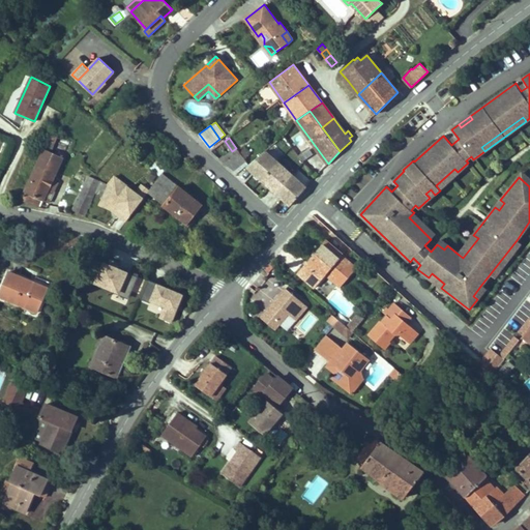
[(246,160),(244,158),(248,154),(243,148),(224,163),(234,171),(246,160)]
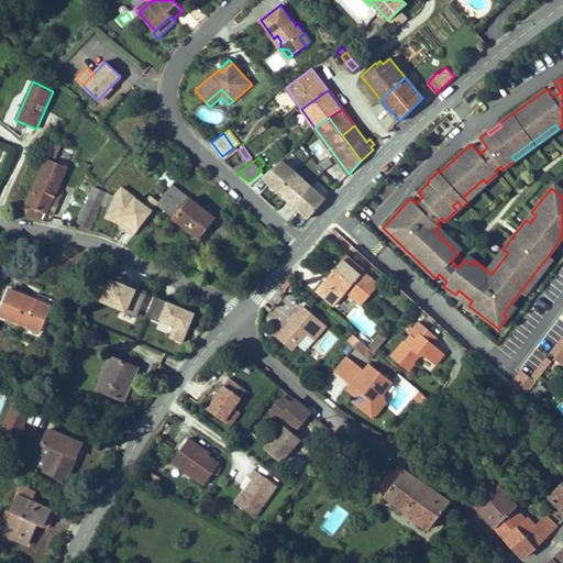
[(66,168),(47,159),(44,165),(64,174),(66,168)]
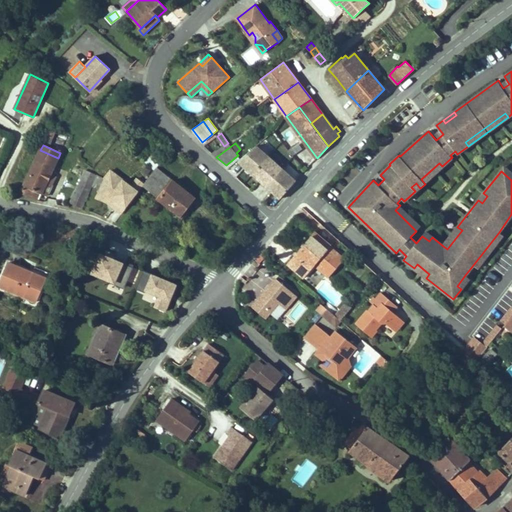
[(253,174),(269,157),(256,146),(238,161),(253,174)]
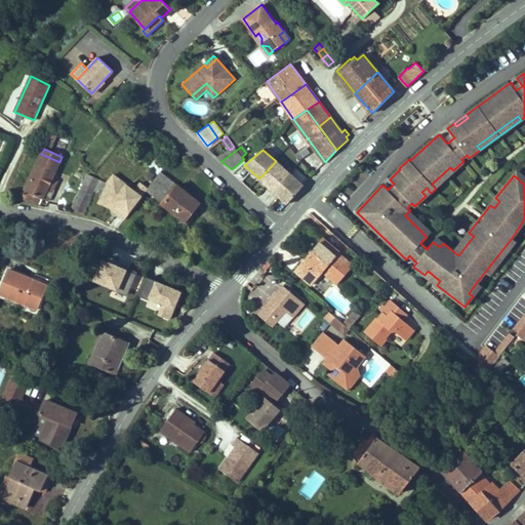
[(48,201),(57,182),(51,178),(59,162),(41,154),(22,198),(40,203),(42,198),(48,201)]
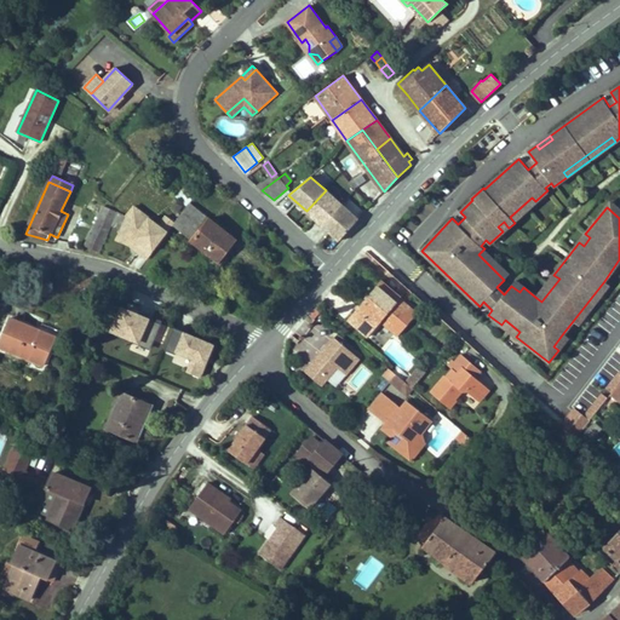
[(179,187),(173,196),(188,206),(194,196),(179,187)]
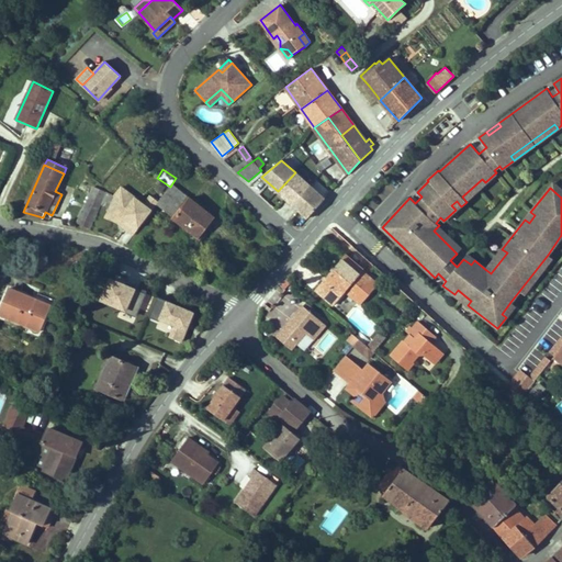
[(251,184),(263,173),(261,170),(248,181),(251,184)]
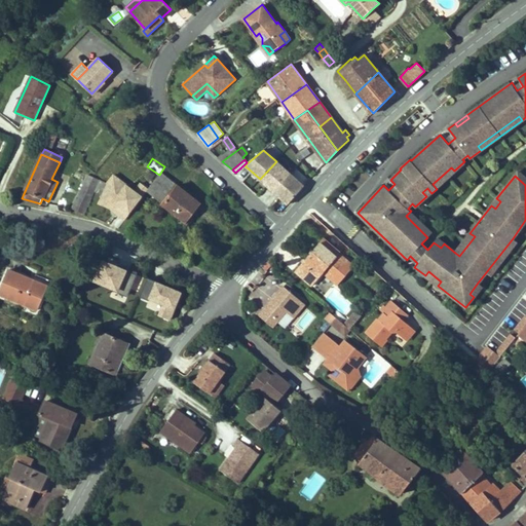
[(273,191),(290,174),(276,161),(260,179),(273,191)]
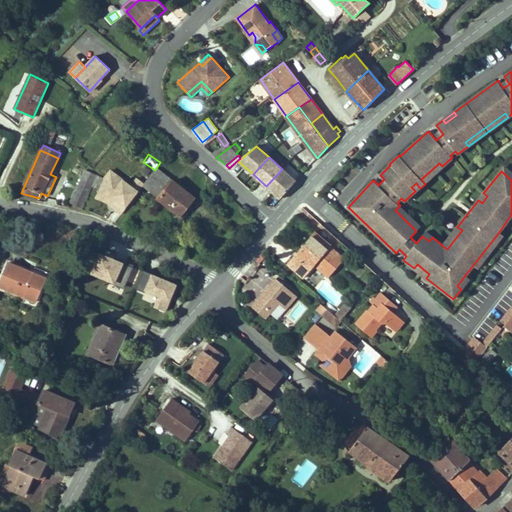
[(424,183),(442,166),(439,163),(421,179),(424,183)]
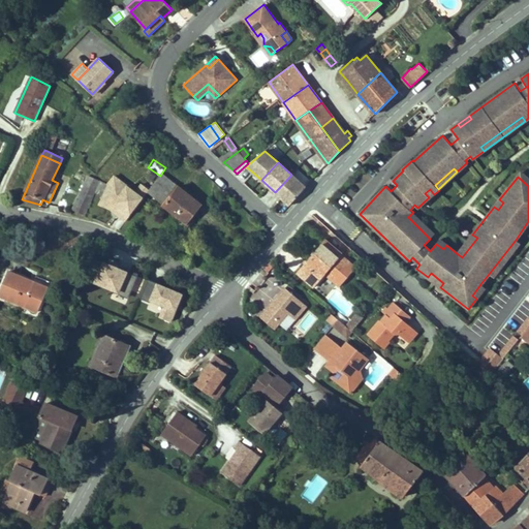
[(148,192),(159,177),(155,173),(143,188),(148,192)]
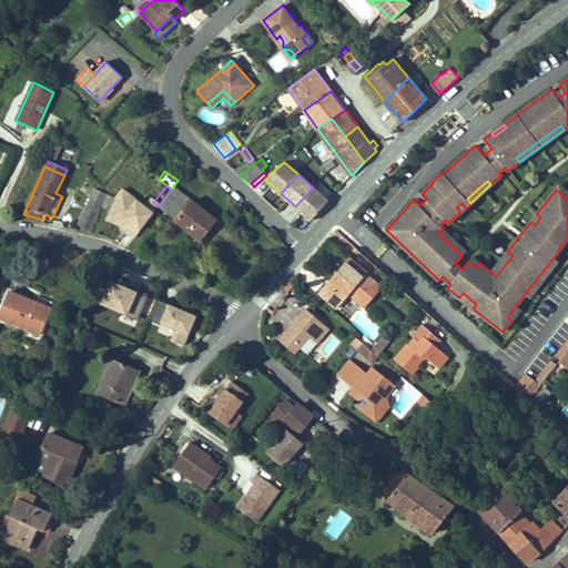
[(165,212),(181,191),(174,185),(171,190),(159,206),(165,212)]
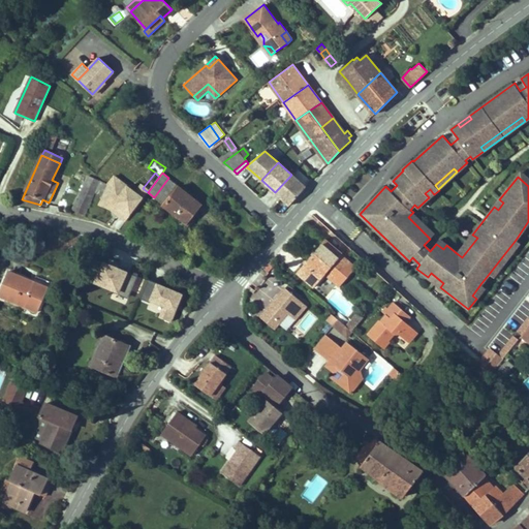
[(528,179),(521,173),(518,177),(528,186),(528,179)]
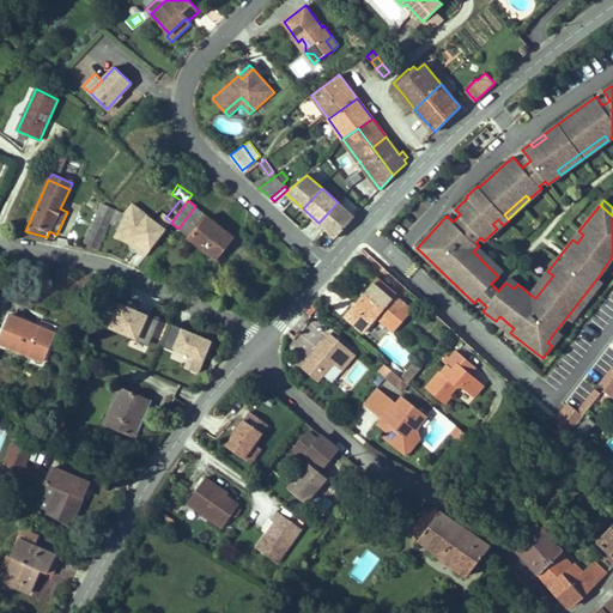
[(335,238),(354,217),(338,202),(319,223),(335,238)]
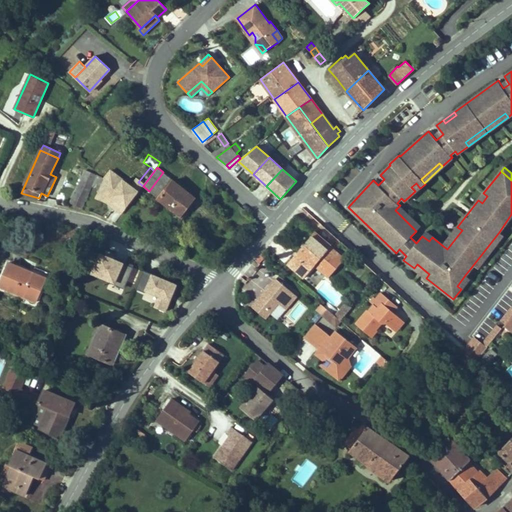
[(88,194),(91,186),(99,190),(105,178),(86,170),(71,202),(82,207),(88,194)]
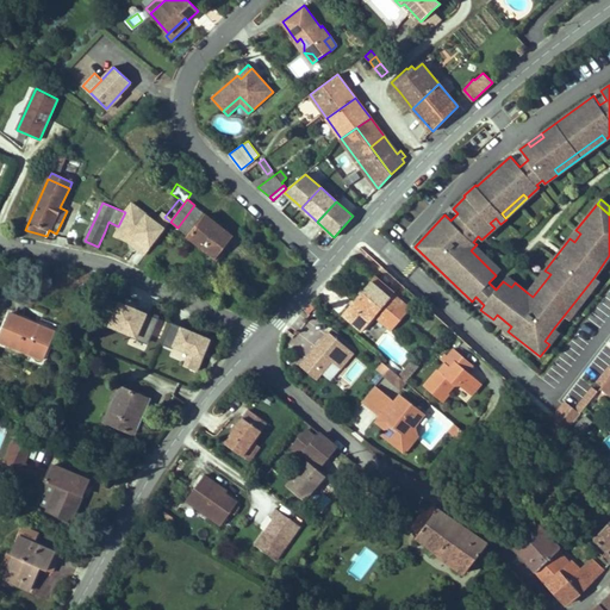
[(232,235),(194,205),(178,228),(215,257),(232,235)]
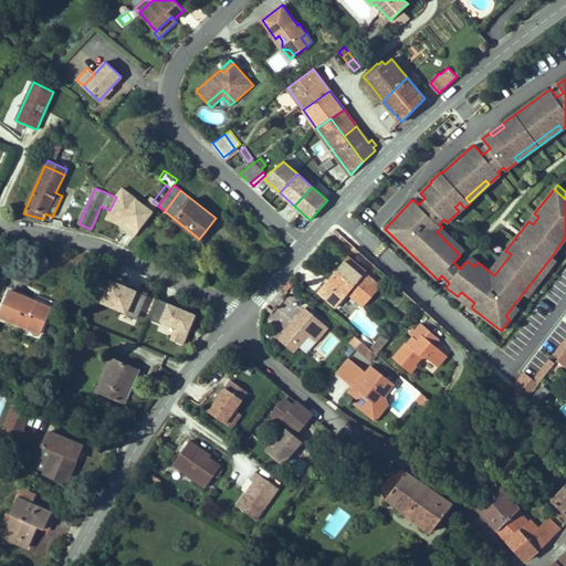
[(459,211),(463,207),(460,202),(454,207),(459,211)]
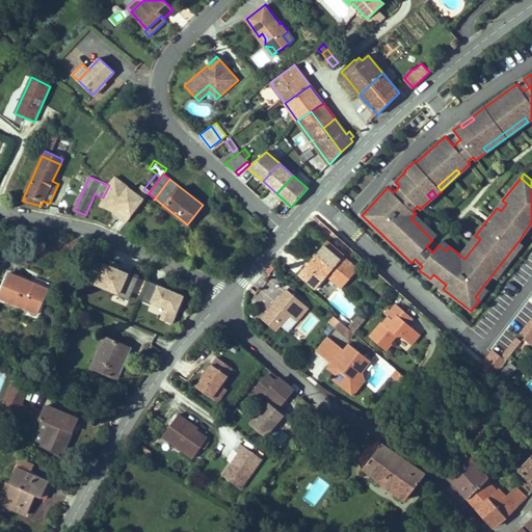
[(100,205),(103,197),(95,193),(91,202),(100,205)]
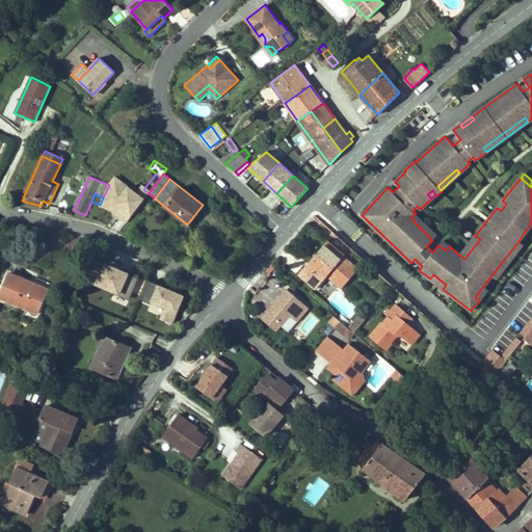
[(501,211),(506,204),(502,201),(497,208),(501,211)]
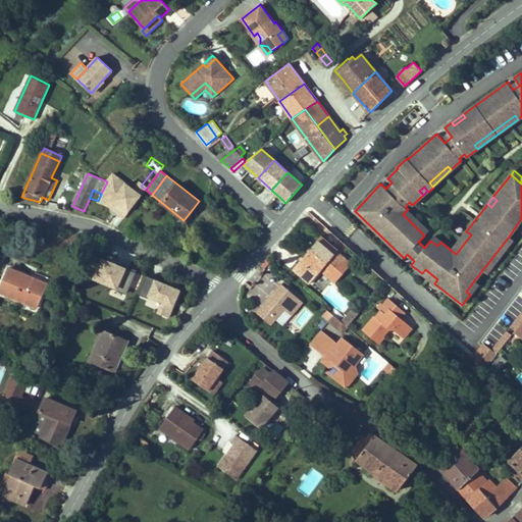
[(428,231),(407,210),(403,214),(424,236),(428,231)]
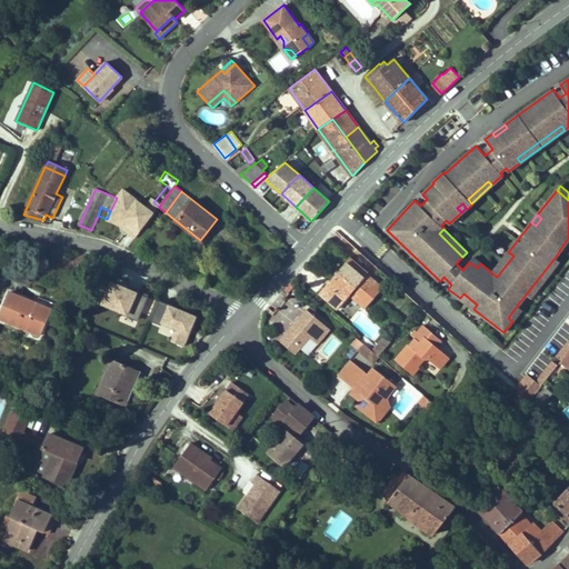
[(497,277),(513,256),(508,252),(492,273),(497,277)]
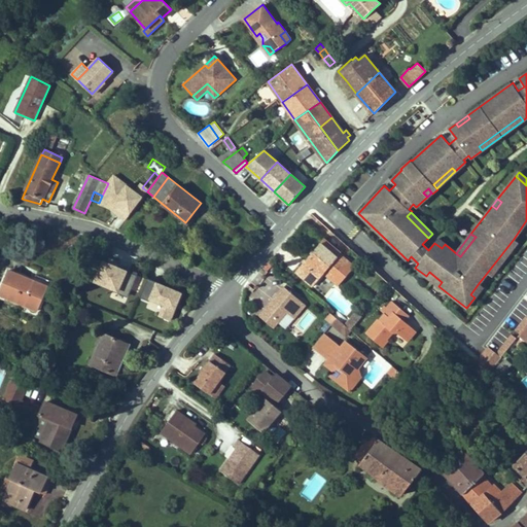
[(341,252),(324,238),(320,243),(334,254),(331,257),(335,259),(340,253),(341,252)]
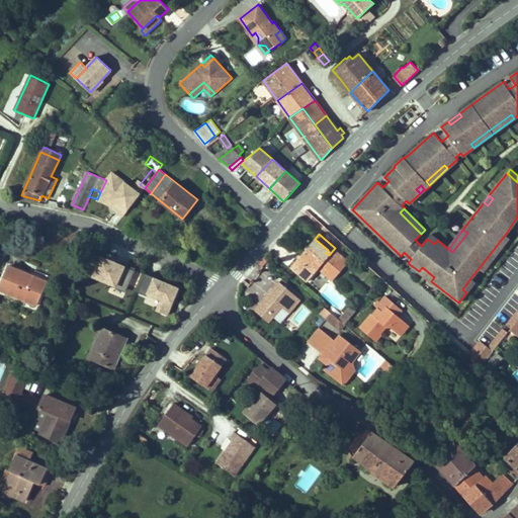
[(434,244),(437,240),(430,235),(427,239),(434,244)]
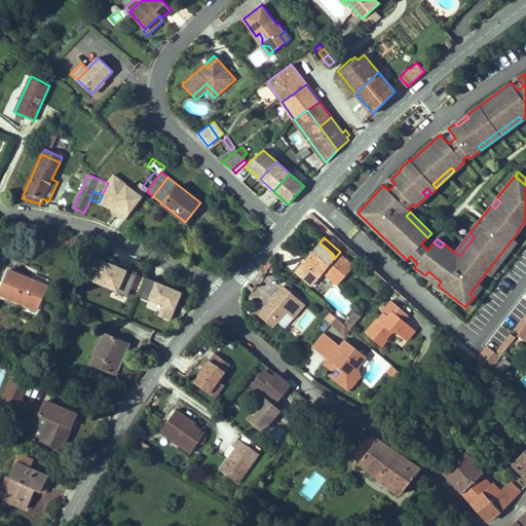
[(490,275),(517,241),(513,238),(486,272),(490,275)]
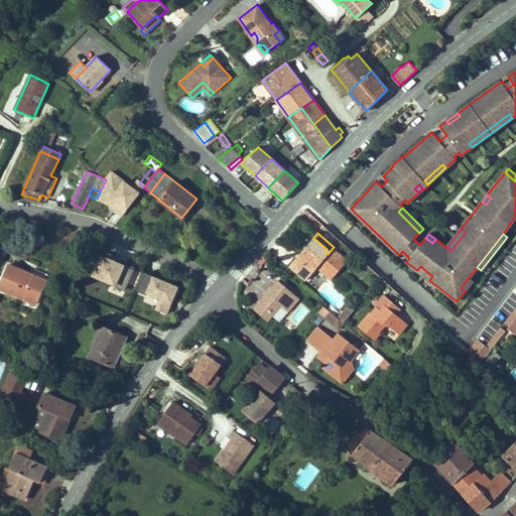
[(348,261),(333,248),(328,254),(325,252),(327,249),(313,238),(290,265),(306,280),(317,267),(332,279),(348,261)]
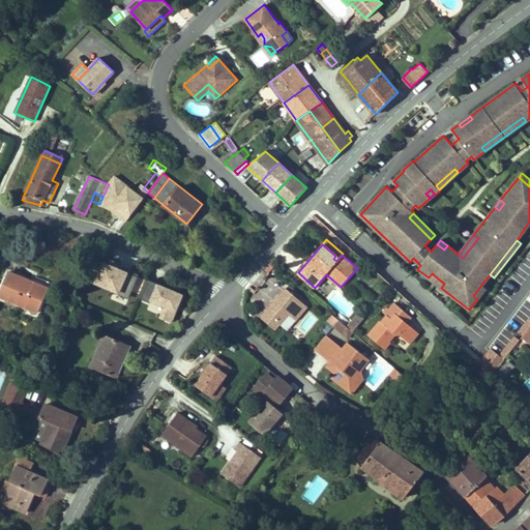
[(94,285),(129,299),(139,276),(104,262),(94,285)]
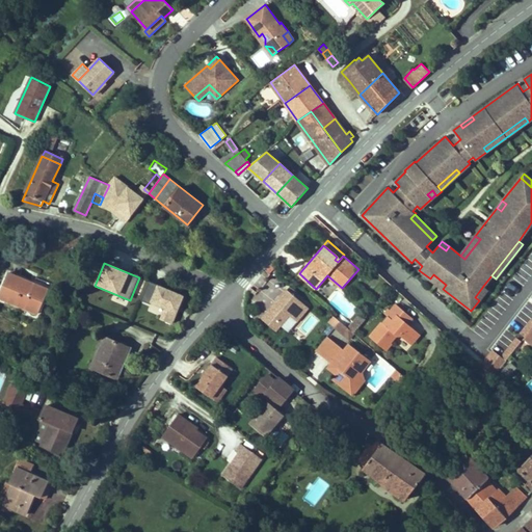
[(0,297),(37,314),(48,289),(9,273),(0,294),(0,297)]
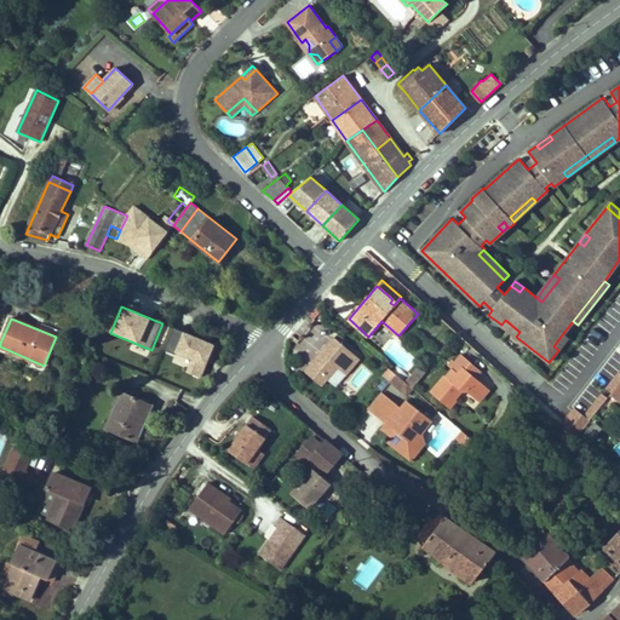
[(520,332),(505,320),(501,325),(516,337),(520,332)]
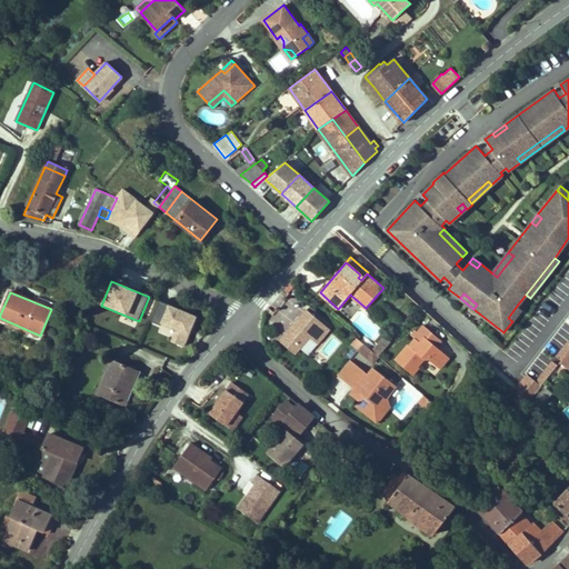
[(186,347),(198,316),(159,301),(150,323),(160,327),(157,335),(186,347)]
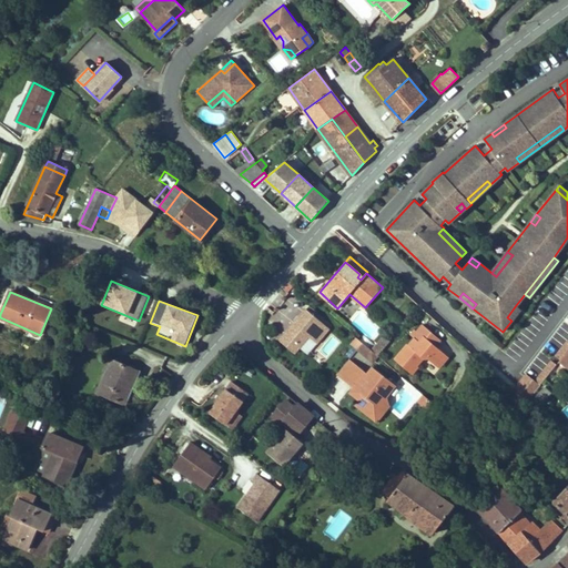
[(511,321),(520,308),(516,305),(507,317),(511,321)]
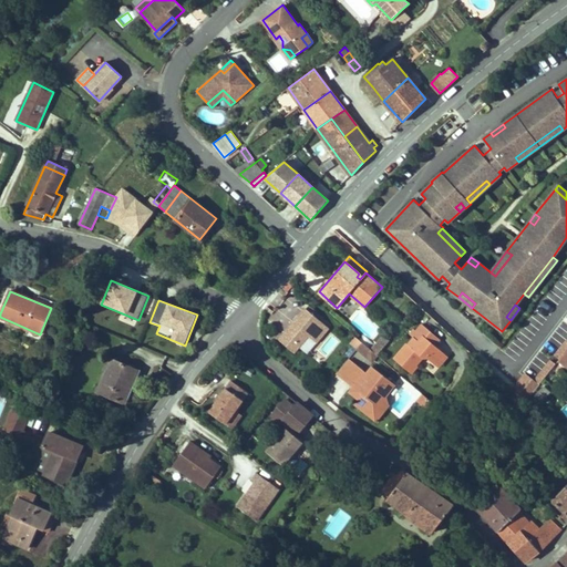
[(329,328),(306,308),(299,317),(301,319),(298,321),(296,320),(279,340),(295,352),(308,336),(316,343),(329,328)]
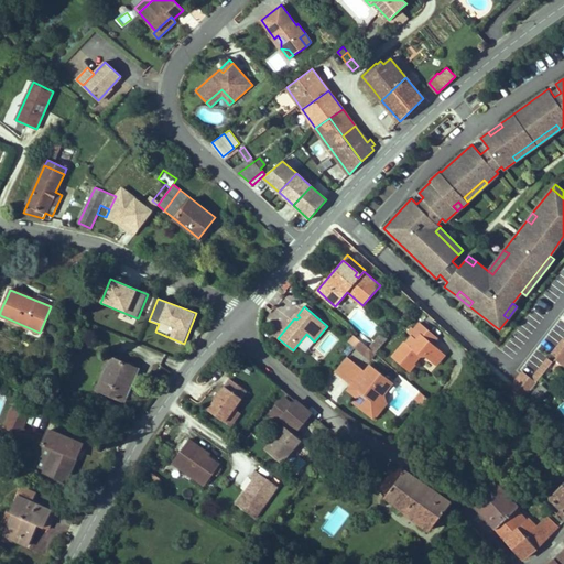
[(433,344),(422,334),(426,328),(420,322),(414,328),(412,327),(408,333),(412,336),(407,344),(404,342),(392,357),(409,371),(415,364),(414,362),(421,356),(425,356),(434,364),(444,353),(433,344)]
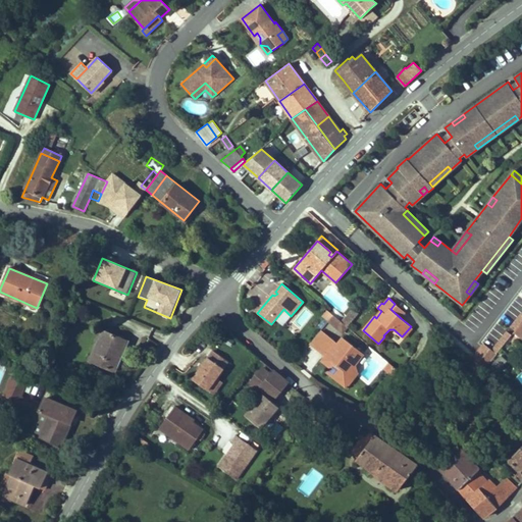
[(405,312),(395,304),(390,309),(401,318),(405,312)]
